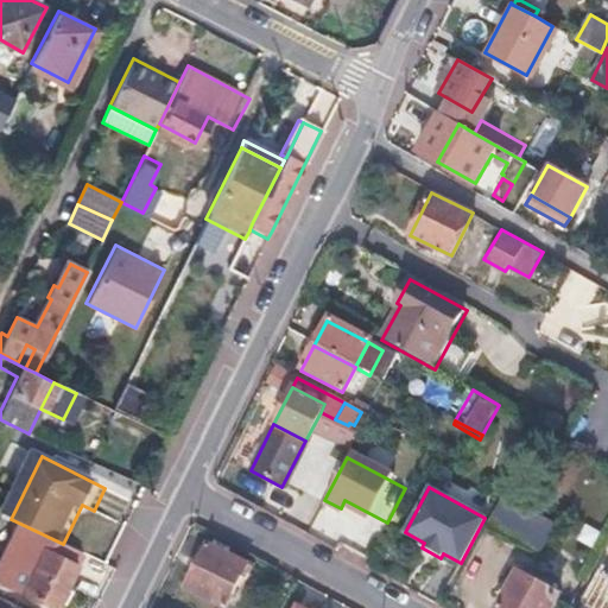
[(553,525),(501,498),(486,526),(537,555),(553,525)]
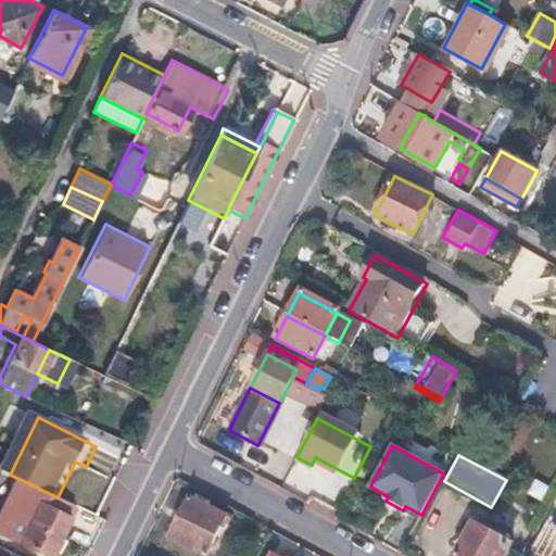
[(230,518),(189,496),(169,535),(205,555),(222,523),(226,526),(230,518)]
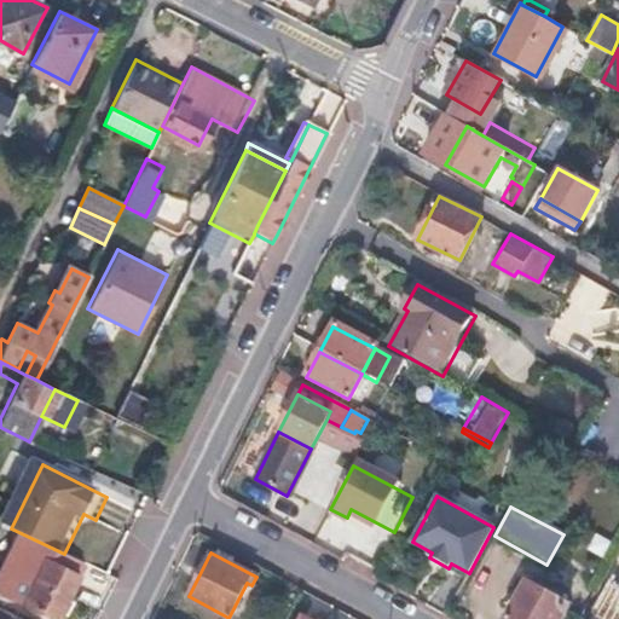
[(55,618),(76,577),(42,560),(19,603),(50,618),(55,618)]
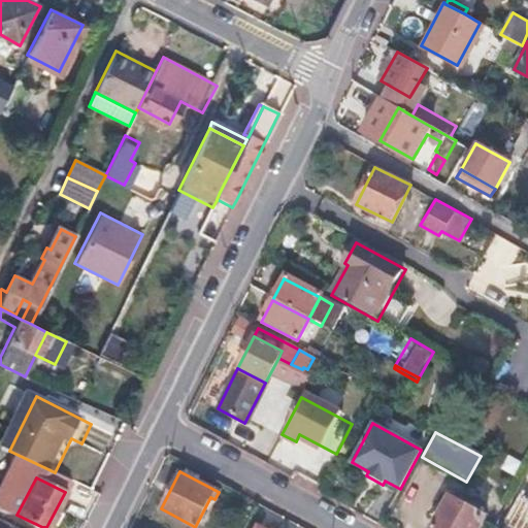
[(477,527),(485,516),(450,497),(432,527),(477,527)]
